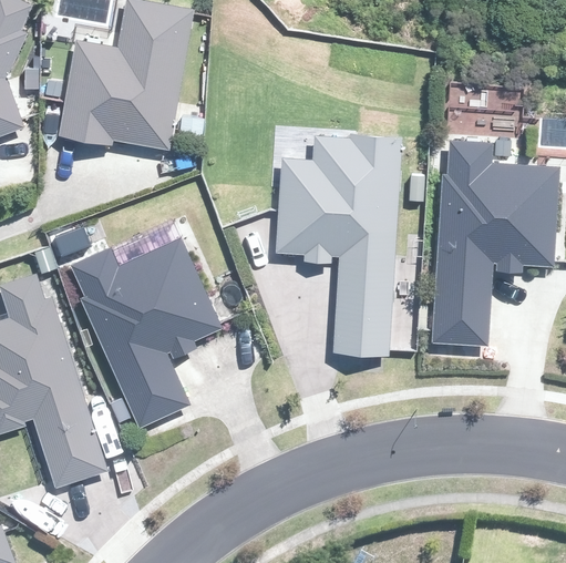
[(0,139),(23,131),(6,78),(29,34),(19,30),(31,8),(17,0),(0,0),(0,139)]
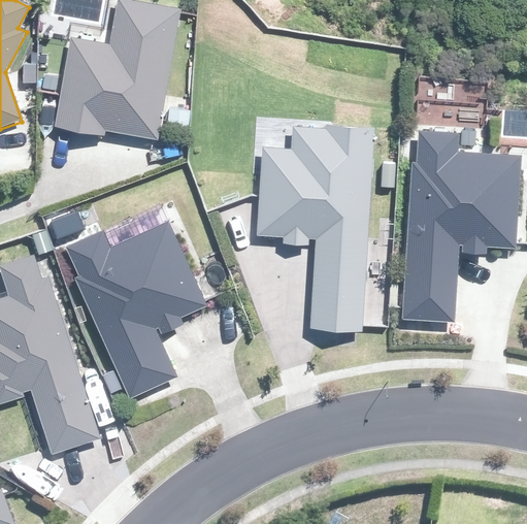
[(161,141),(184,10),(124,0),(118,0),(110,47),(73,40),(58,128),(105,136),(106,132),(161,141)]
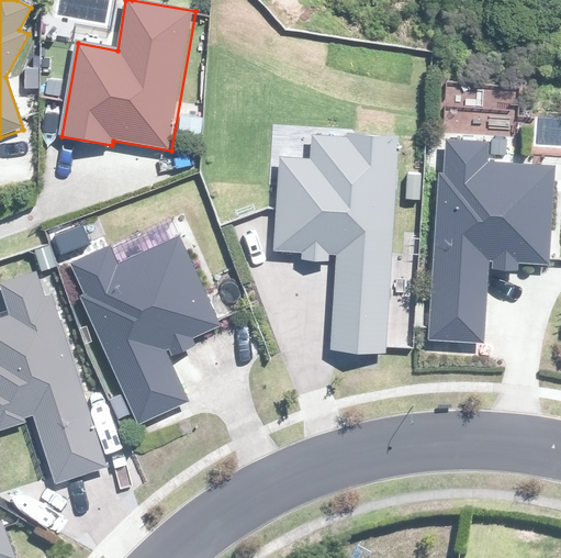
[(206,121),(181,118),(178,142),(203,145),(206,121)]
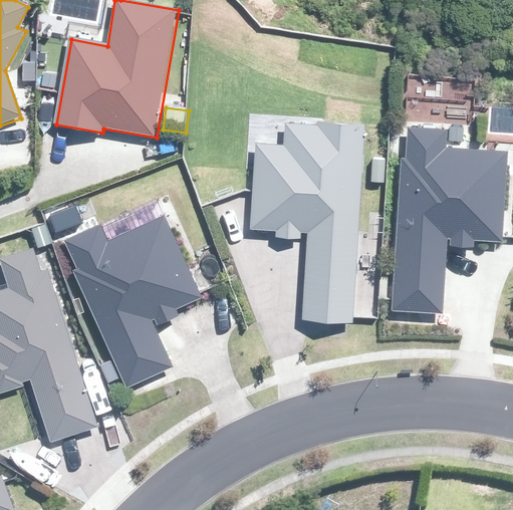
[(352,323),(364,125),(289,120),(287,146),(256,144),(251,229),(276,231),(276,237),(302,239),(302,233),(306,234),(301,320),(352,323)]
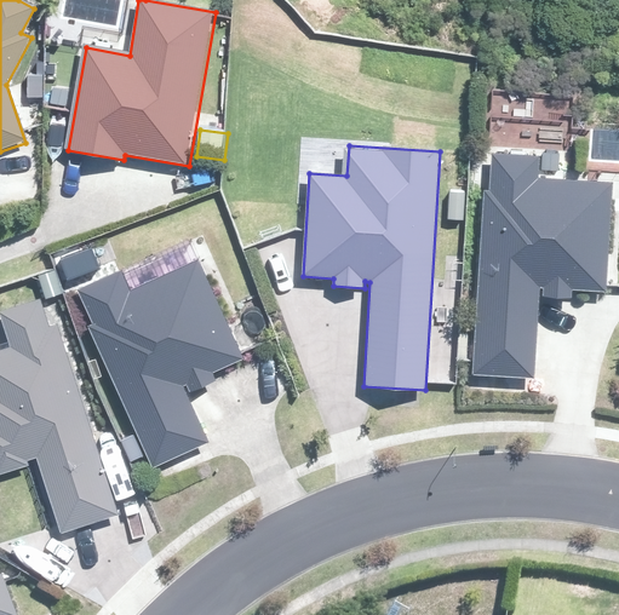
[(493,195),(479,195),(474,375),(533,377),(536,299),(574,299),(574,292),(609,293),(613,183),(548,182),(548,154),(494,151),(493,195)]
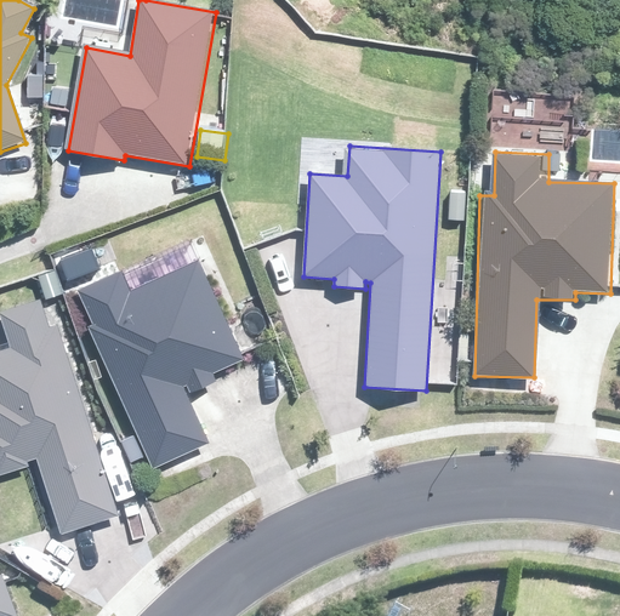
[(104,237),(51,263),(154,469),(210,441),(186,393),(245,364),(194,260),(131,291),(104,237)]
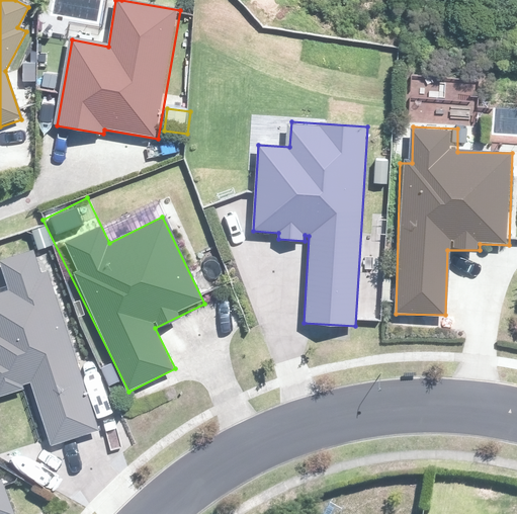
[(101,429),(51,275),(44,277),(34,251),(0,262),(10,290),(0,293),(0,401),(25,393),(23,386),(29,383),(50,446),(101,429)]
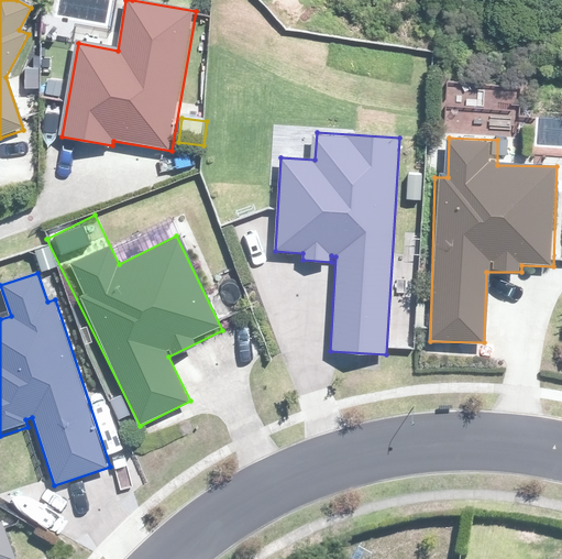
[(18,558),(3,519),(0,521),(0,558),(18,558)]
